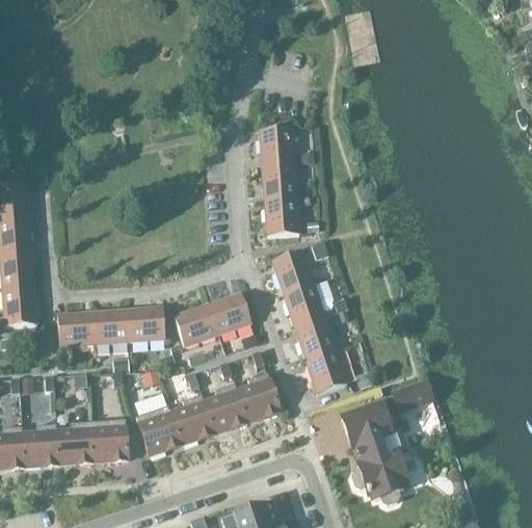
[(520,0),(522,6),(528,3),(531,15),(531,0),(520,0)]
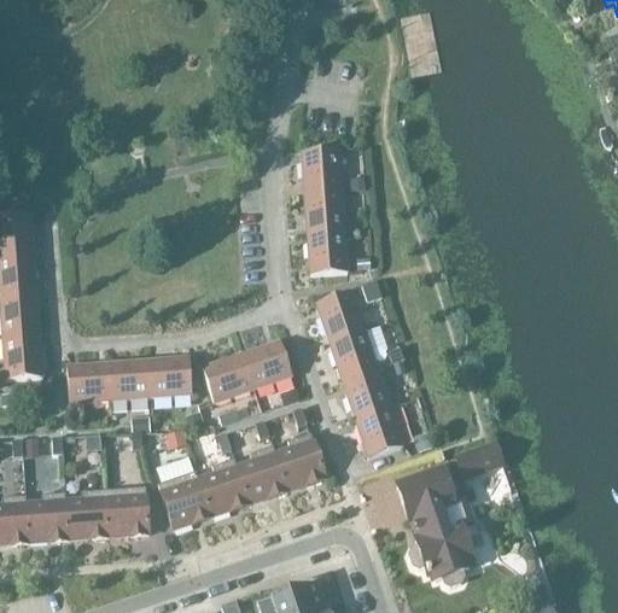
[(612,52),(607,53),(612,66),(617,64),(617,48),(614,51),(613,51),(612,52)]
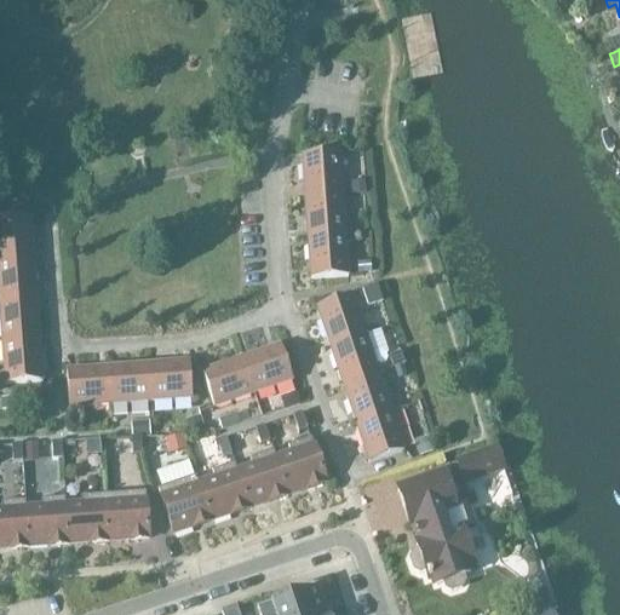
[(303,151),(305,193),(343,190),(340,149),(303,151)]
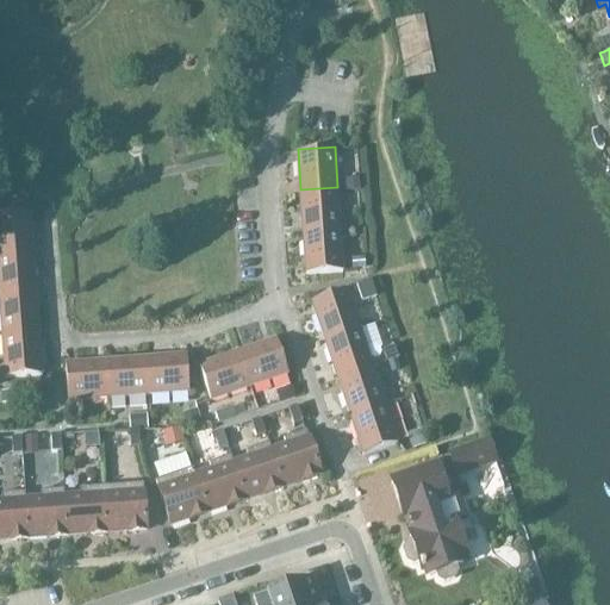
[(300,189),(303,230),(341,228),(337,187),(300,189)]
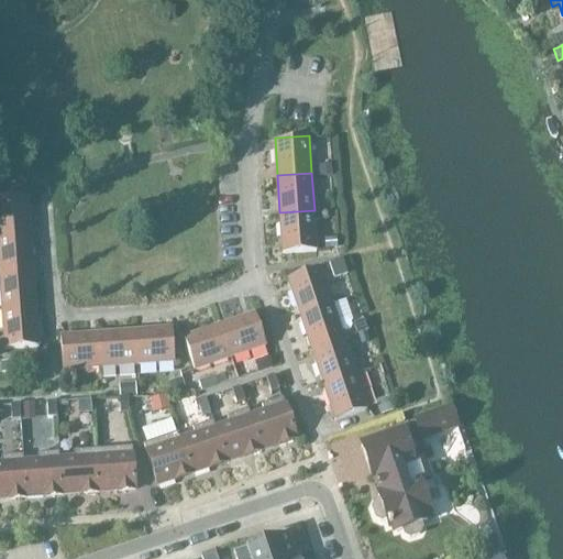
[(0,196),(0,233),(31,232),(29,195),(0,196)]
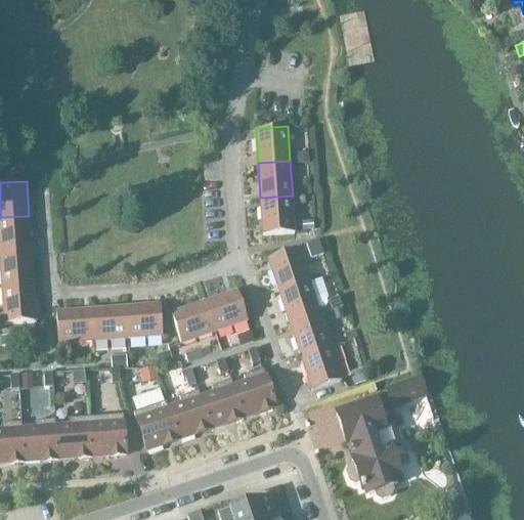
[(293,196),(260,198),(263,232),(295,230),(293,196)]
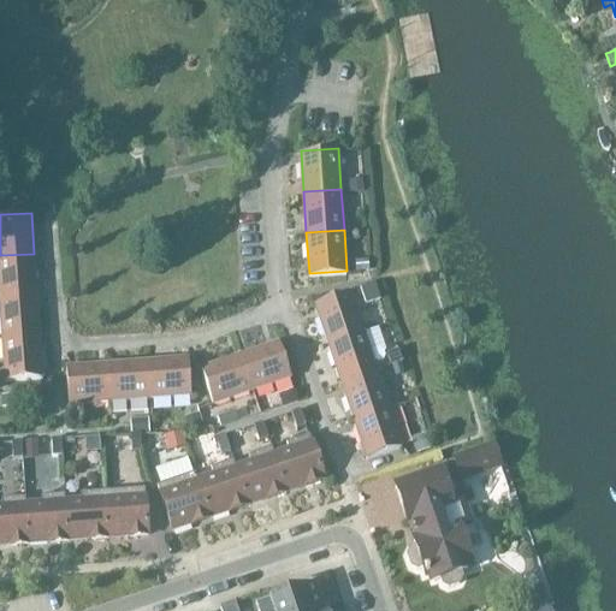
[(0,255),(0,296),(37,294),(34,254),(0,255)]
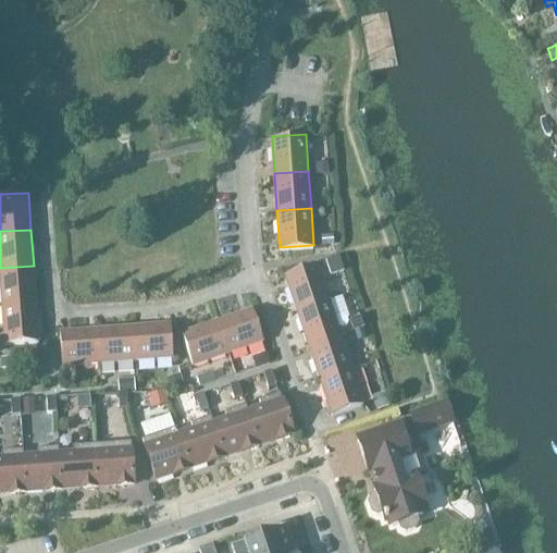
[(285,273),(297,308),(329,297),(317,262),(285,273)]
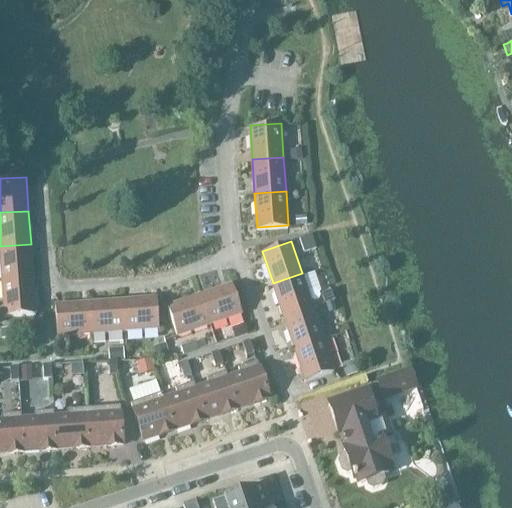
[(0,246),(0,253),(2,281),(33,278),(31,244),(0,246)]
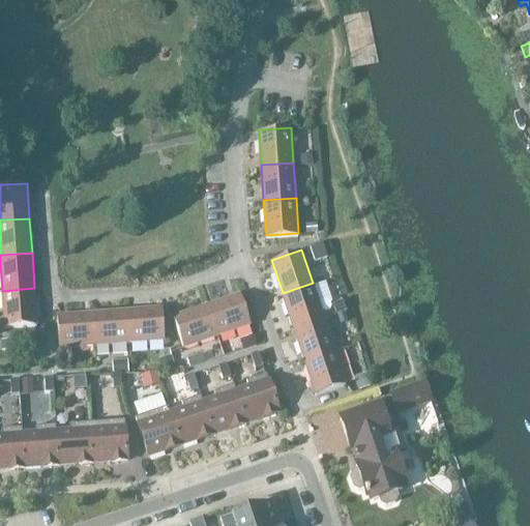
[(283,293),(293,326),(324,316),(313,283),(283,293)]
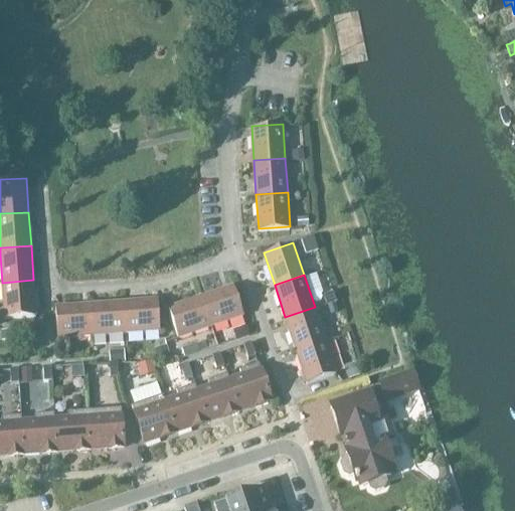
[(33,280),(2,283),(5,316),(36,314),(33,280)]
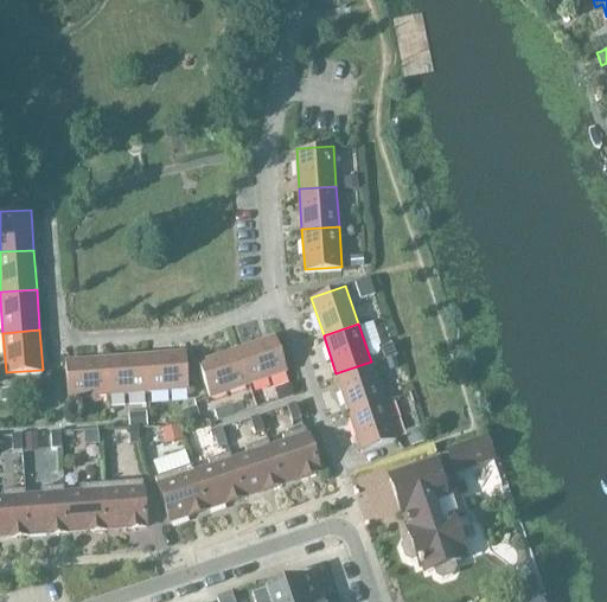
[(275,334),(237,347),(249,382),(287,369),(275,334)]
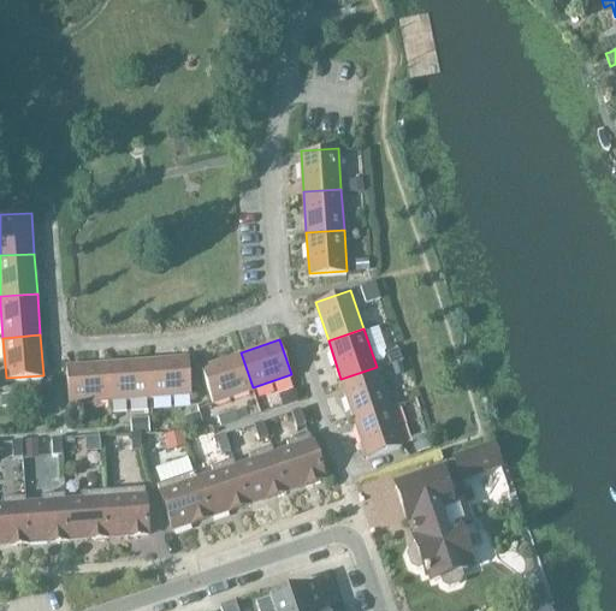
[(253,387),(241,353),(201,366),(213,401),(253,387)]
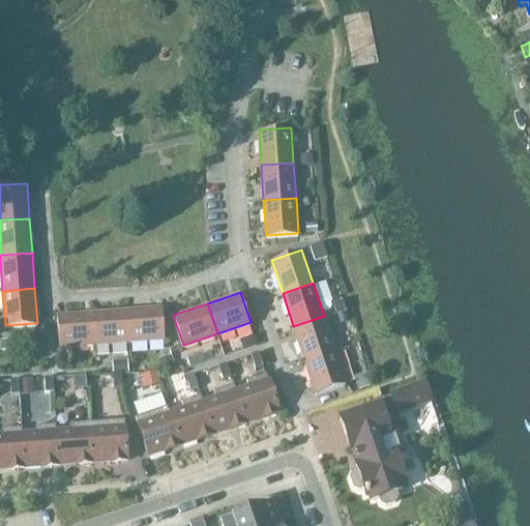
[(163,305),(127,309),(129,341),(165,338),(163,305)]
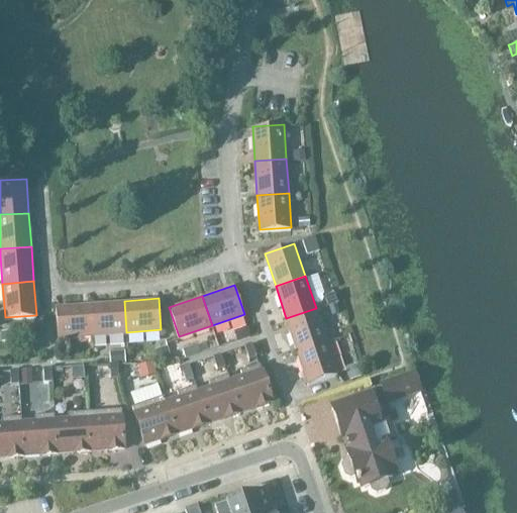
[(124,301),(90,303),(92,334),(126,332),(124,301)]
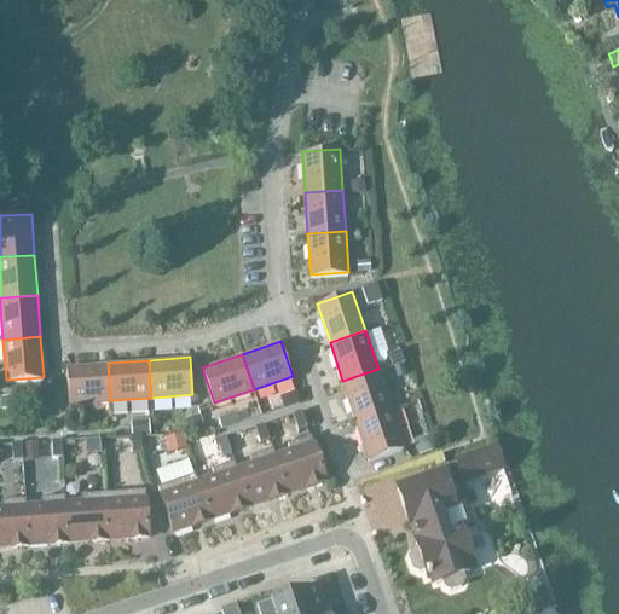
[(110,400),(108,363),(67,366),(69,404),(110,400)]
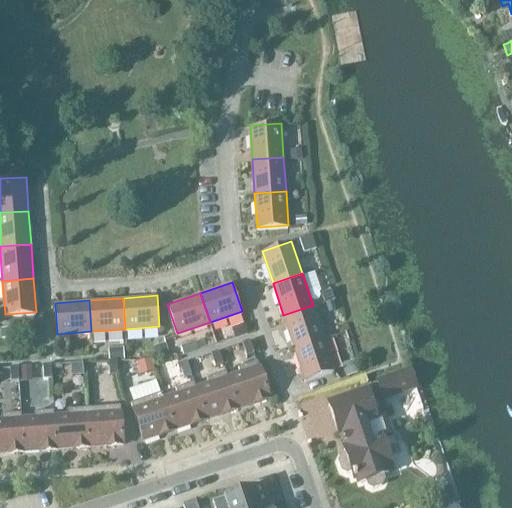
[(283,315),(294,347),(324,337),(313,305),(283,315)]
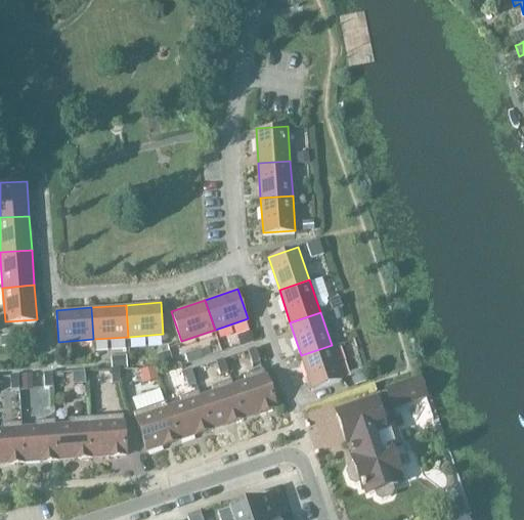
[(332,345),(301,355),(312,388),(342,378),(332,345)]
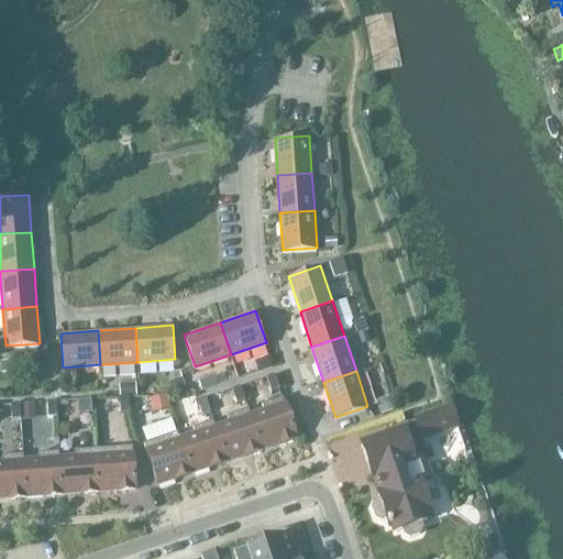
[(266,374),(272,390),(279,386),(275,372),(266,374)]
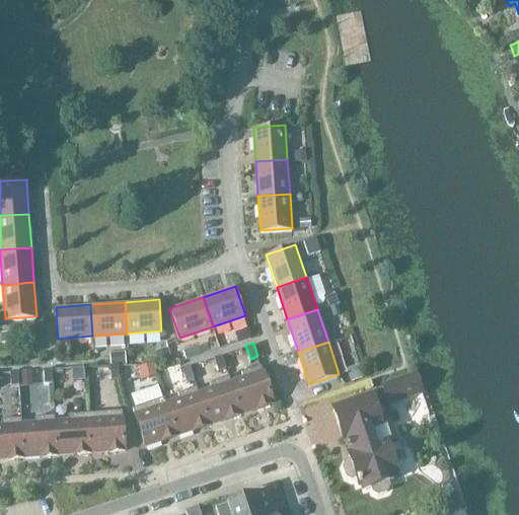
[(214,356),(219,369),(226,367),(222,354),(214,356)]
